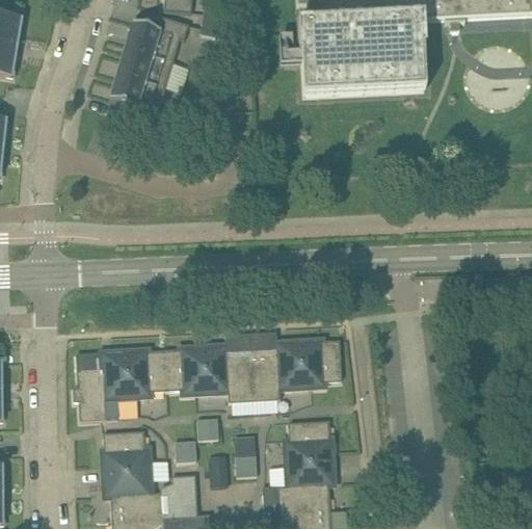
[(0,0),(0,45),(15,48),(17,35),(20,35),(22,20),(1,17),(4,0),(0,0)]
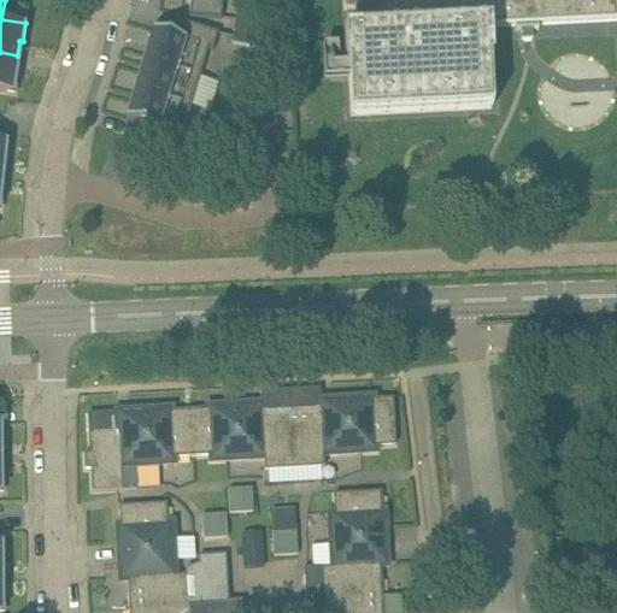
[(191,0),(189,13),(222,16),(223,0),(191,0)]
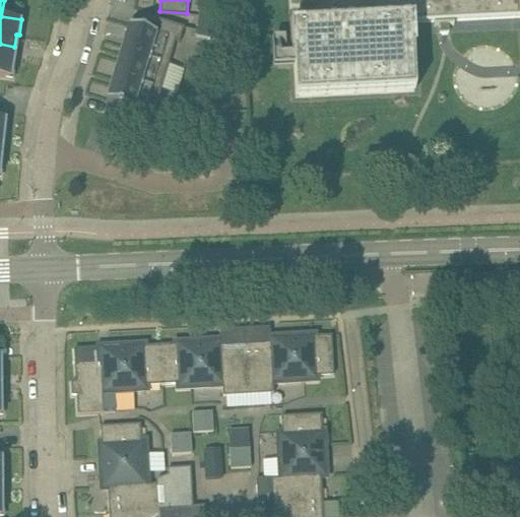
[(297,53),(299,89),(411,84),(409,47),(414,47),(413,20),(519,14),(519,0),(290,0),(290,5),(302,4),(302,20),(289,21),(291,53),(297,53)]
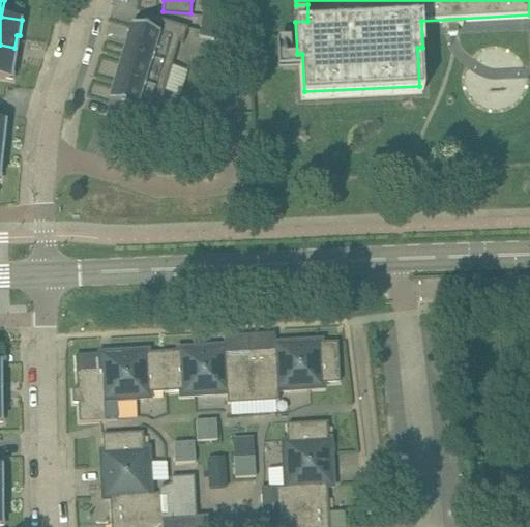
[(205,11),(202,29),(218,32),(222,15),(205,11)]
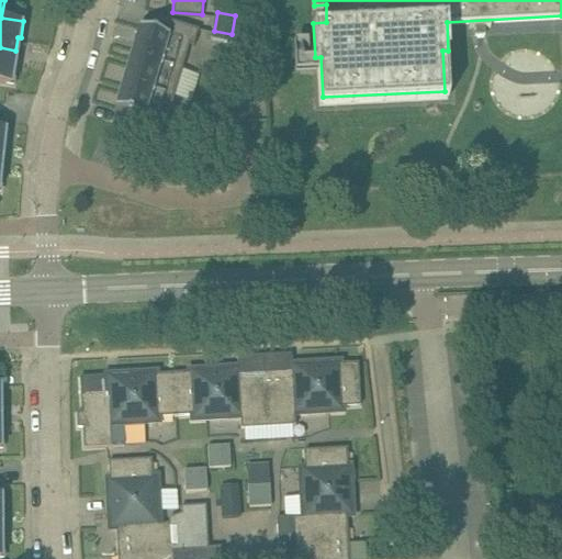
[(131,52),(182,67),(190,43),(193,44),(199,28),(171,19),(167,33),(139,24),(131,52)]
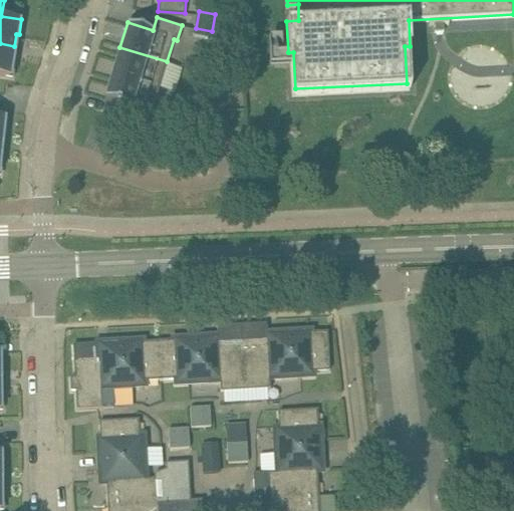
[(98,88),(121,21),(113,18),(90,85),(98,88)]
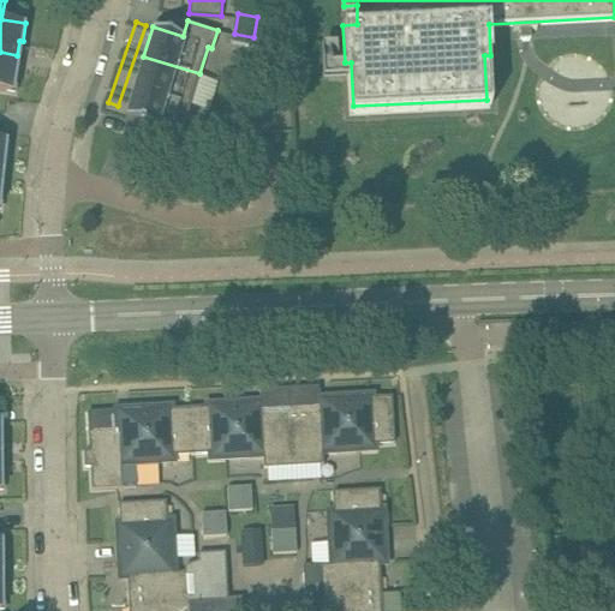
[(275,34),(264,31),(262,46),(273,47),(275,34)]
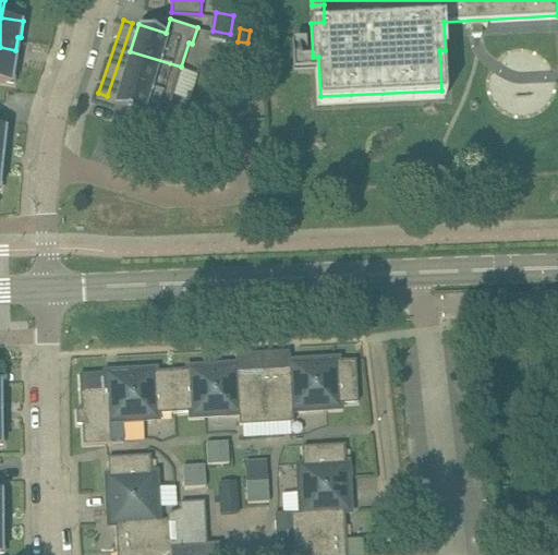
[(15,50),(0,47),(0,79),(13,82),(16,64),(14,64),(15,50)]
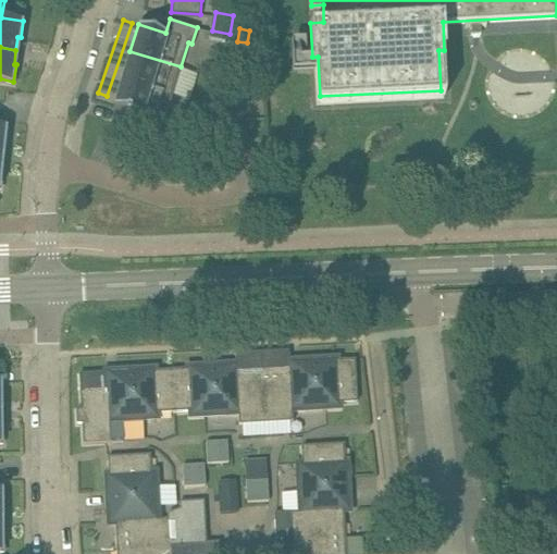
[(122,78),(172,94),(181,66),(130,51),(122,78)]
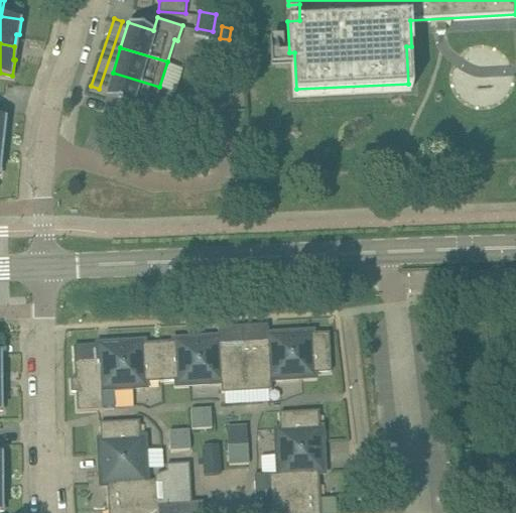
[(159,87),(113,73),(105,98),(130,105),(126,118),(151,126),(156,111),(152,110),(159,87)]
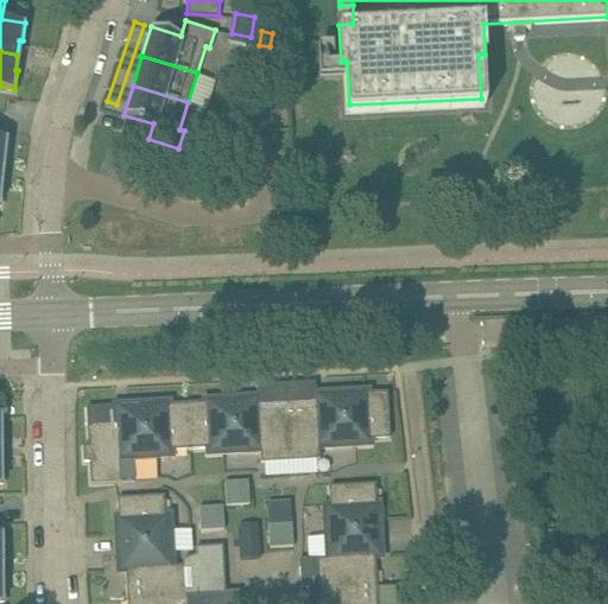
[(286,381),(290,458),(320,457),(318,445),(372,443),(372,437),(390,436),(387,389),(368,390),(368,387),(314,390),(314,380),(286,381)]
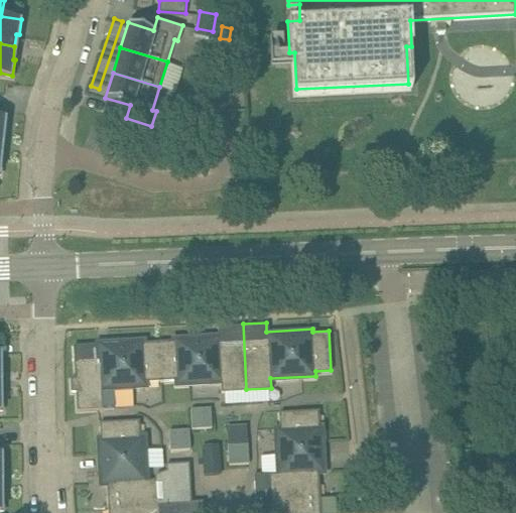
[(173,340),(158,341),(161,379),(175,378),(176,384),(221,381),(222,390),(246,389),(243,324),(219,325),(220,335),(173,337),(173,340)]
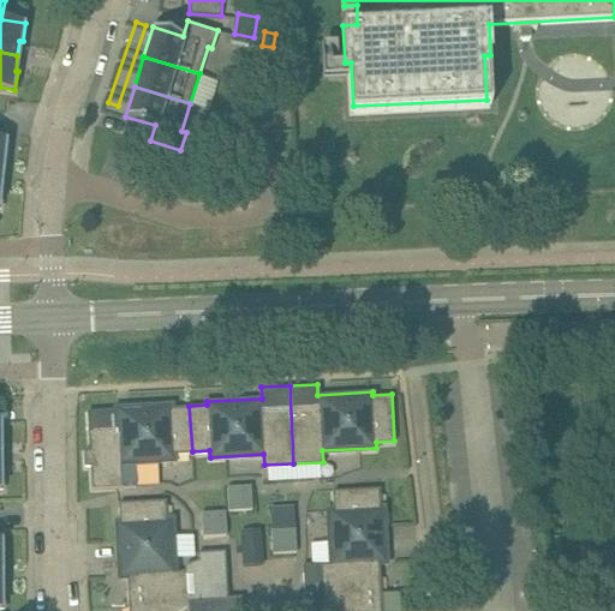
[(192,451),(189,406),(172,407),(172,403),(115,407),(115,408),(88,411),(89,427),(90,449),(84,449),(85,465),(90,465),(93,486),(123,485),(121,462),(174,459),(174,453),(192,451)]
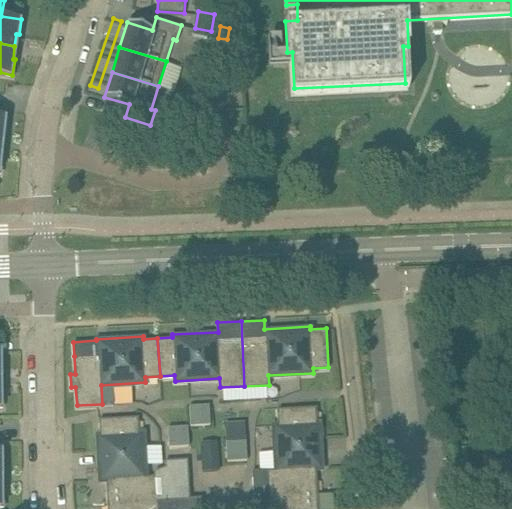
[(209,403),(189,404),(190,424),(210,423),(209,403)]
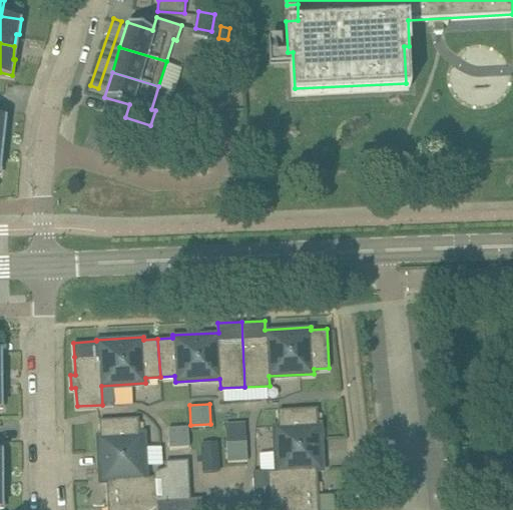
[(268,470),(269,495),(319,492),(317,471),(325,471),(322,420),(317,421),(317,408),(279,410),(280,423),(272,424),(274,469),(268,470)]
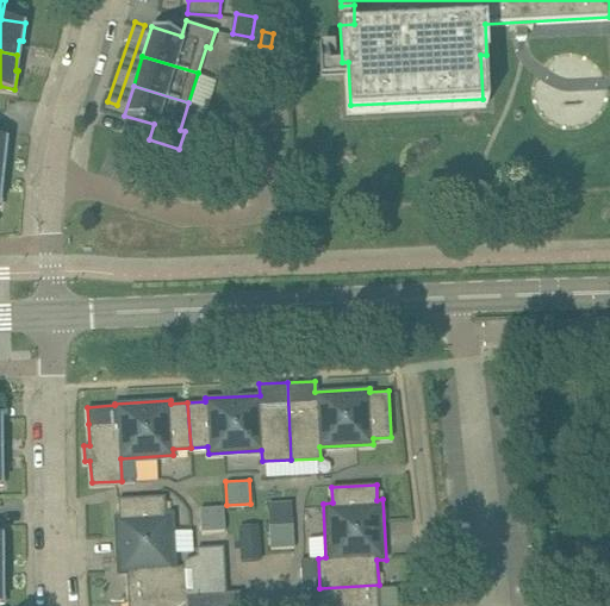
[(125,575),(126,599),(188,594),(226,592),(223,544),(195,547),(197,564),(178,566),(174,511),(166,512),(163,494),(119,498),(120,514),(113,514),(117,575),(125,575)]
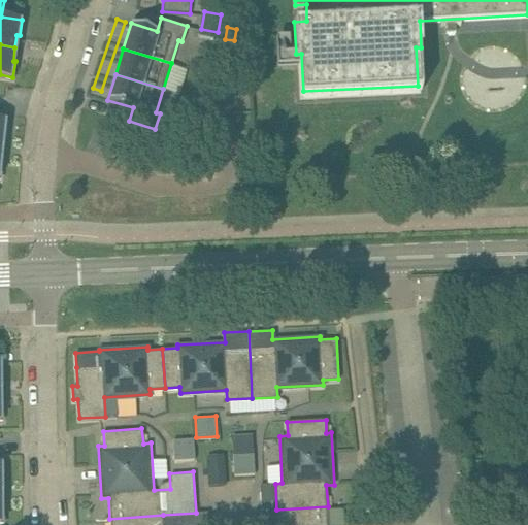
[(253,433),(232,434),(234,474),(255,473),(253,433)]
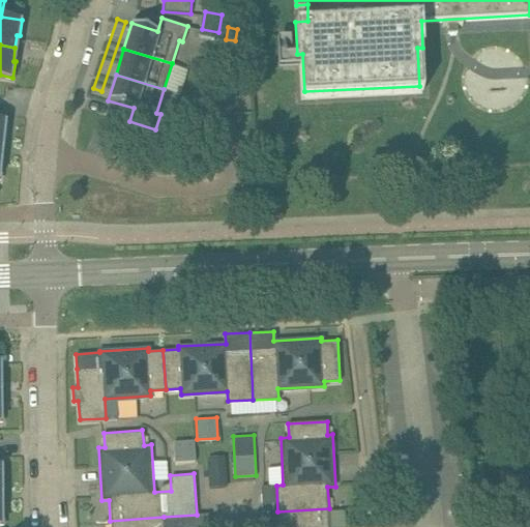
[(174,458),(196,458),(196,438),(173,439),(174,458)]
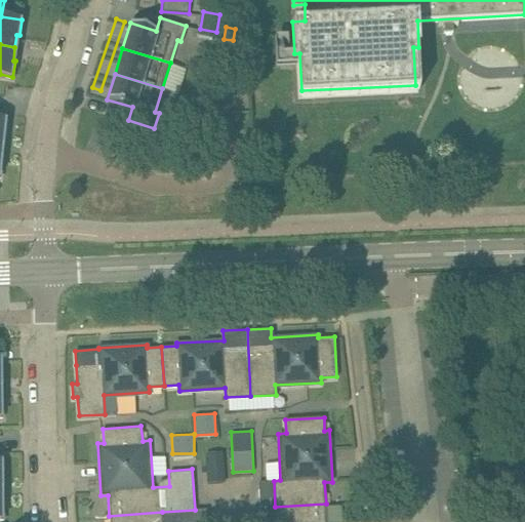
[(206,471),(224,470),(223,448),(205,449),(206,471)]
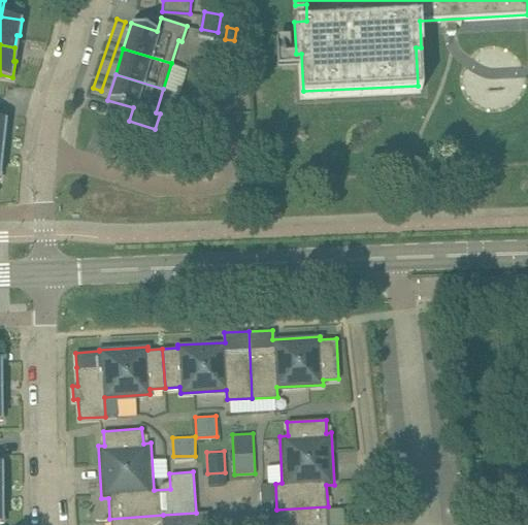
[(328,524),(328,506),(276,510),(277,524),(328,524)]
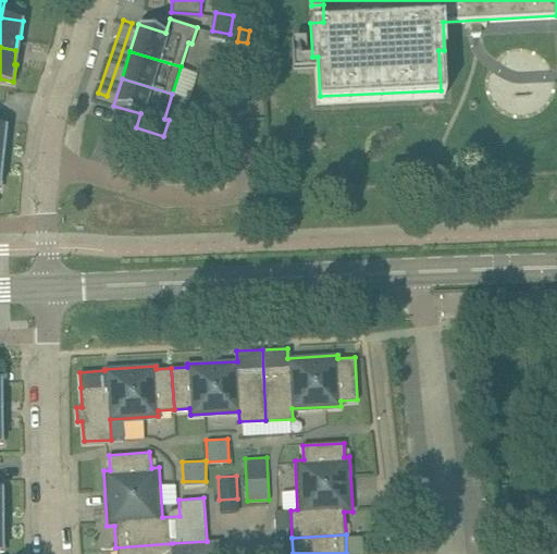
[(172,553),(172,543),(115,548),(115,553),(172,553)]
